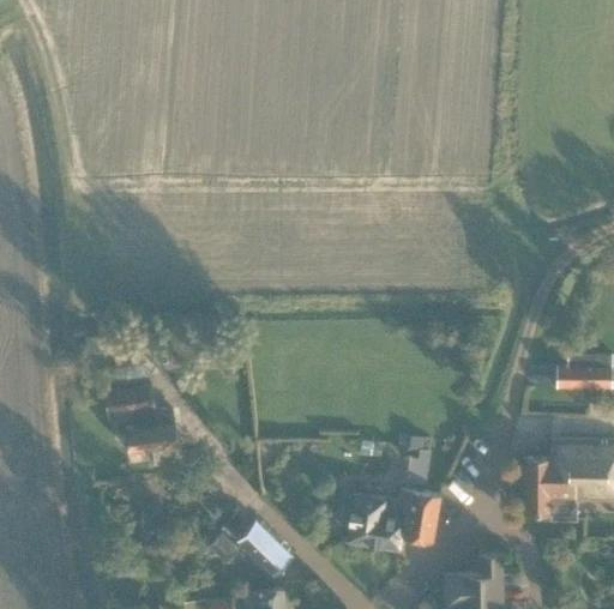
[(557,366),(557,390),(612,390),(612,355),(566,354),(566,366),(557,366)]
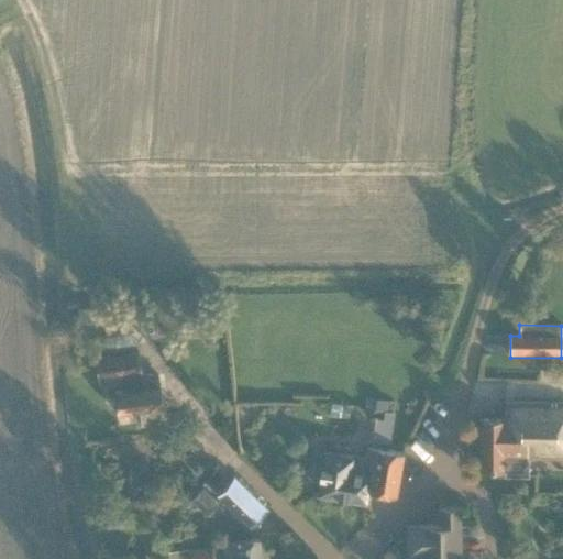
[(142,426),(164,423),(162,409),(163,408),(158,377),(142,380),(139,354),(96,360),(99,385),(123,382),(124,392),(116,394),(119,415),(140,412),(142,426)]
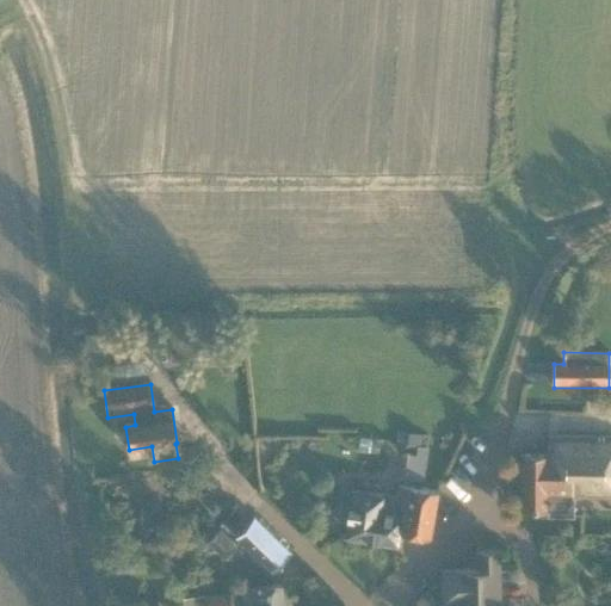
[(425,481),(432,436),(406,431),(397,476),(425,481)]
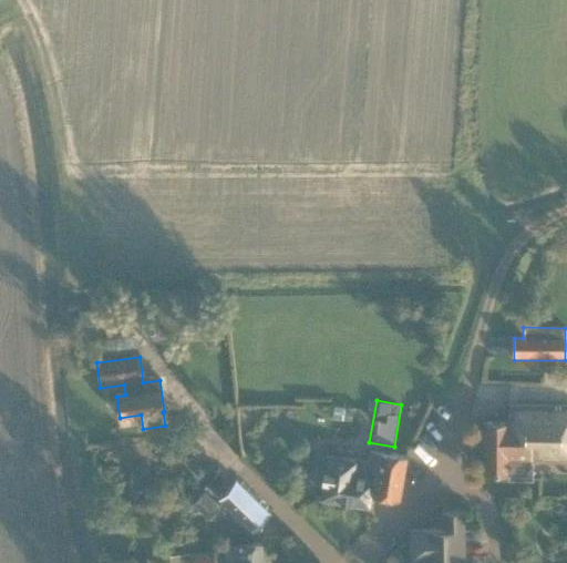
[(484,477),(509,477),(509,481),(532,481),(532,463),(566,463),(566,409),(511,409),(511,425),(484,425),(484,477)]
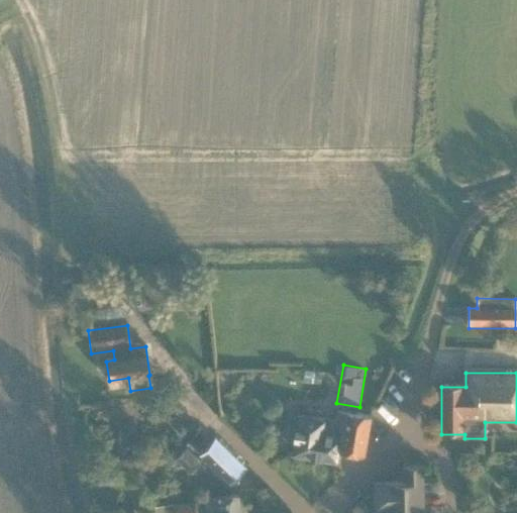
[(365,457),(371,419),(337,413),(336,423),(327,421),(327,420),(301,416),(295,454),(338,462),(340,451),(365,457)]
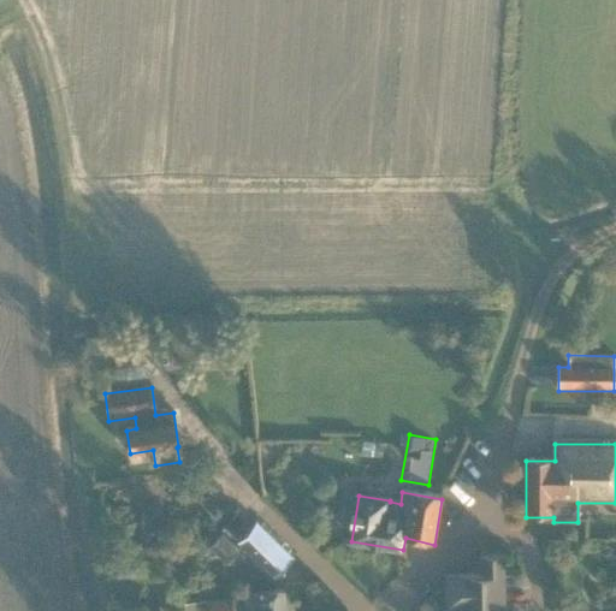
[(237,541),(276,579),(294,561),(255,523),(237,541)]
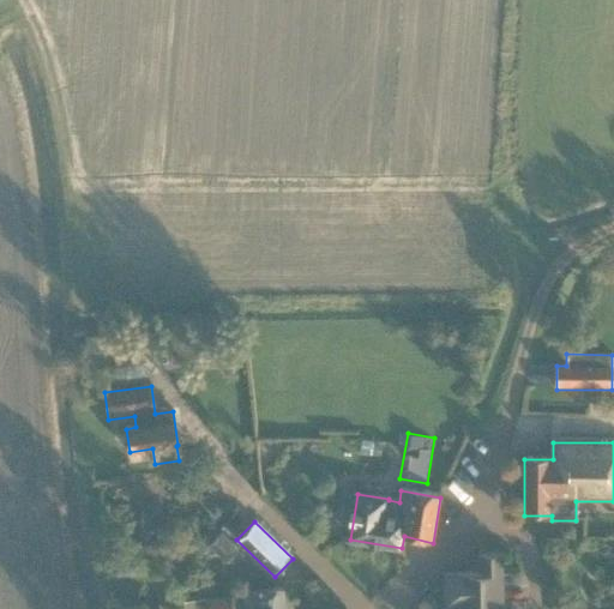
[(223,565),(239,549),(221,532),(205,548),(223,565)]
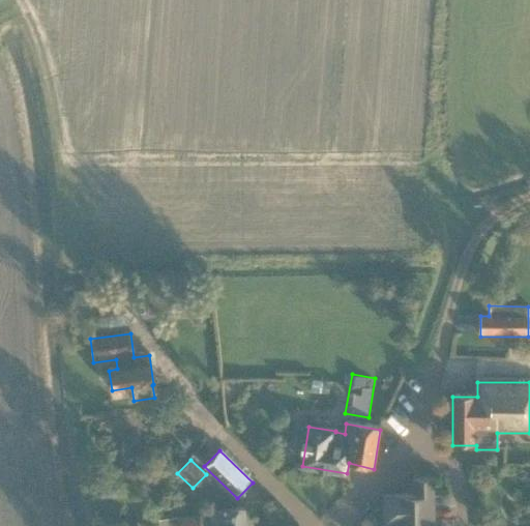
[(415,496),(396,496),(383,497),(383,525),(384,525),(415,525),(415,524),(434,523),(433,479),(414,480),(415,496)]
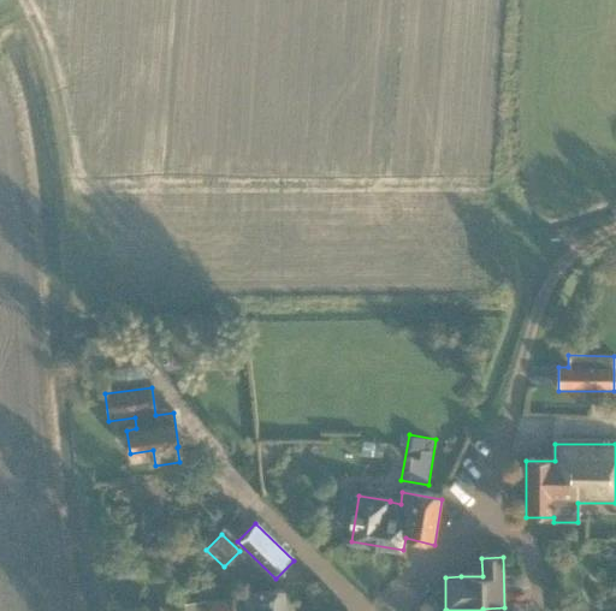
[(286,610),(284,591),(247,595),(208,601),(209,610),(286,610)]
